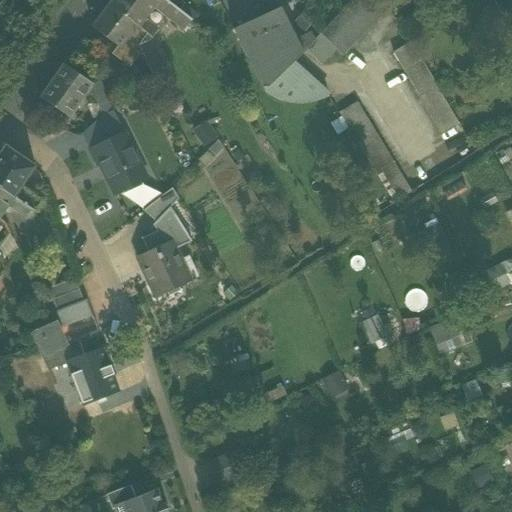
[(144,20),(154,8),(160,0),(113,0),(109,6),(136,28),(138,29),(144,20)]
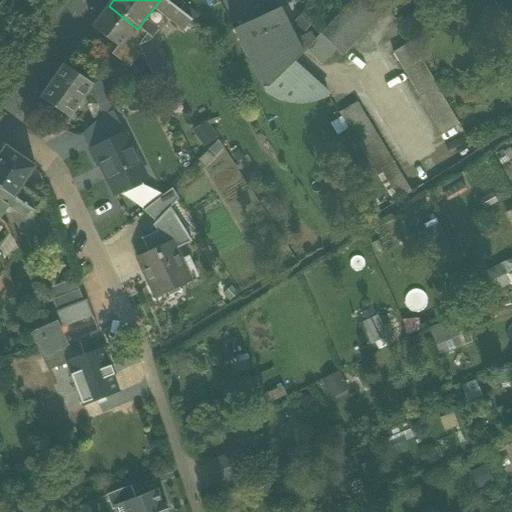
[(179,12),(162,0),(160,0),(154,8),(183,31),(191,21),(179,12)]
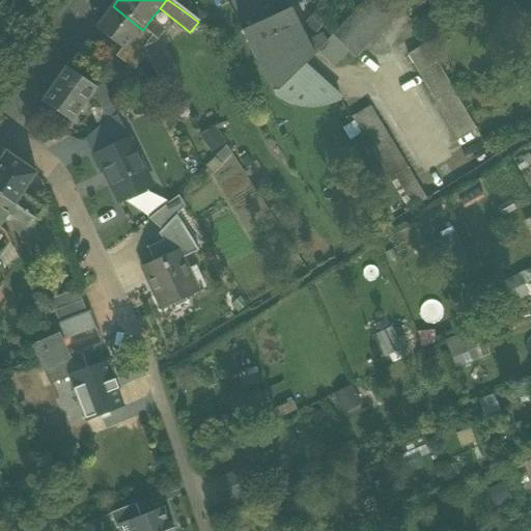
[(185,0),(168,0),(186,12),(192,4),(185,0)]
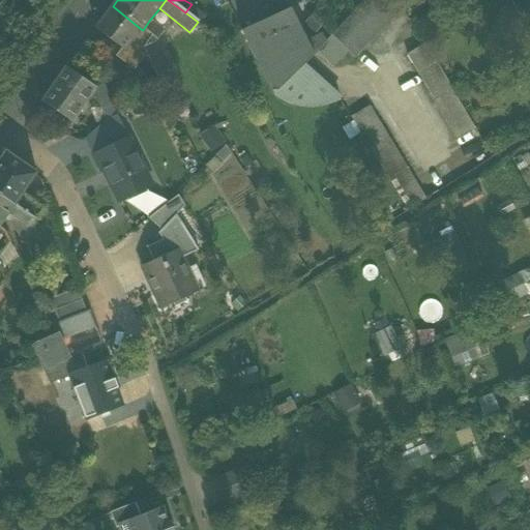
[(291,8),(287,0),(265,0),(277,15),(294,34),(301,30),(291,8)]
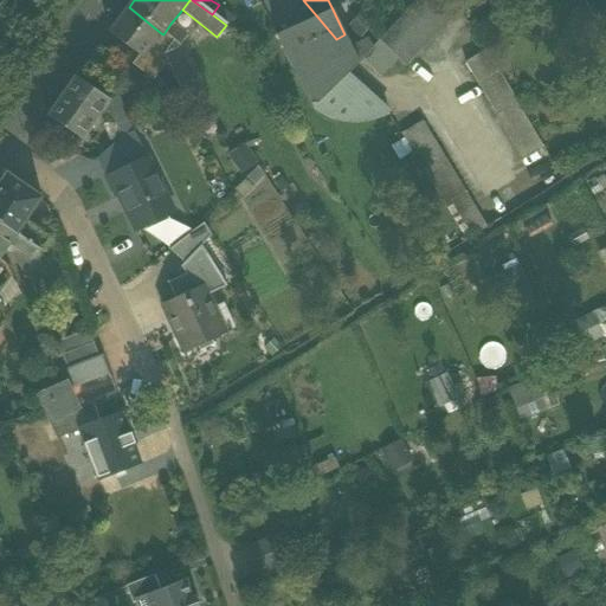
[(458,10),(447,0),(418,0),(404,15),(429,40),(458,10)]
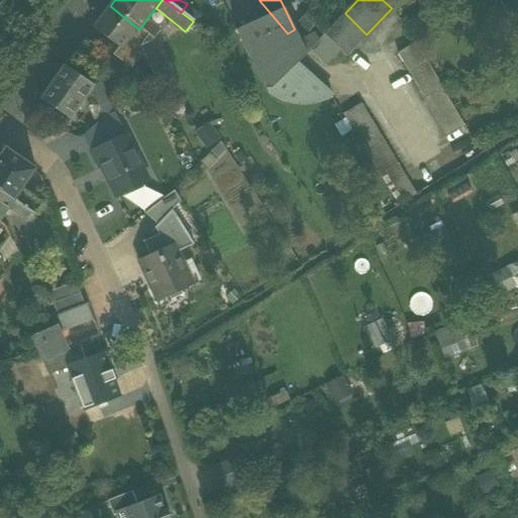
[(134,33),(138,28),(110,6),(93,28),(119,49),(120,50),(123,46),(134,33)]
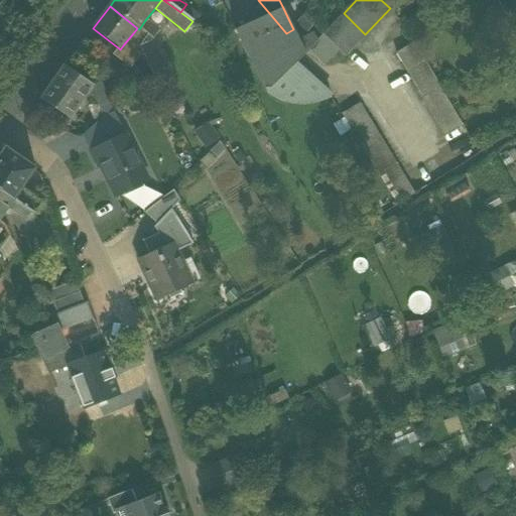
[(365,34),(344,13),(323,34),(339,50),(344,55),(365,34)]
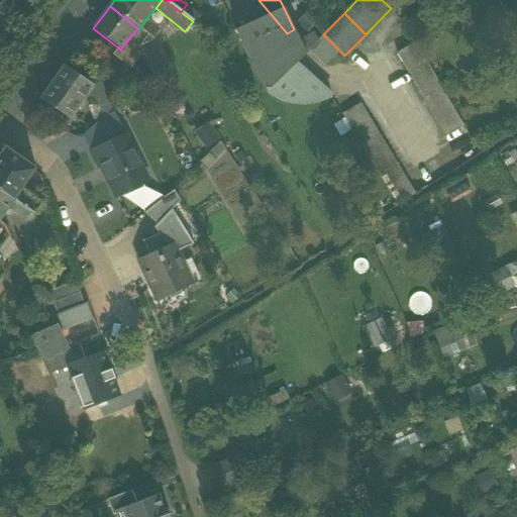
[(269,32),(296,65),(306,55),(294,29),(287,33),(271,14),(235,29),(242,44),(269,32)]
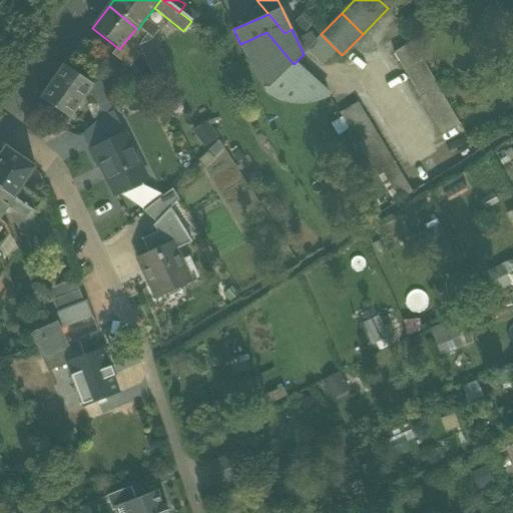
[(144,20),(138,29),(145,34),(141,40),(137,45),(140,52),(142,54),(168,107),(179,100),(151,39),(159,29),(144,20)]
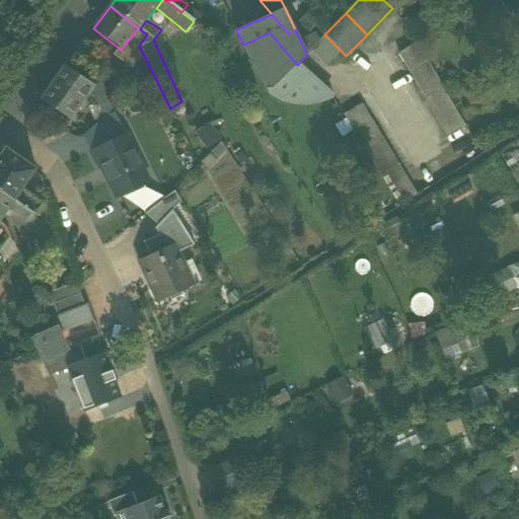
[(138,28),(134,33),(143,41),(147,34),(140,29),(138,28)]
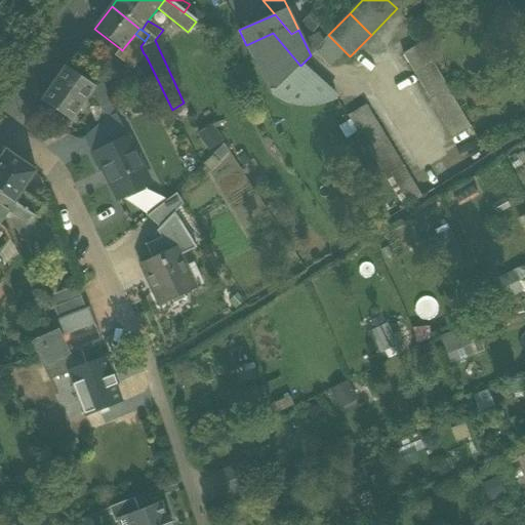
[(336,97),(300,66),(273,33),(246,45),(270,93),(274,96),(278,98),(282,101),(286,103),(290,104),(294,105),(298,105),(303,106),(307,106),(311,106),(315,105),(319,104),(324,103),(328,102),(332,99),(336,98),(336,97)]
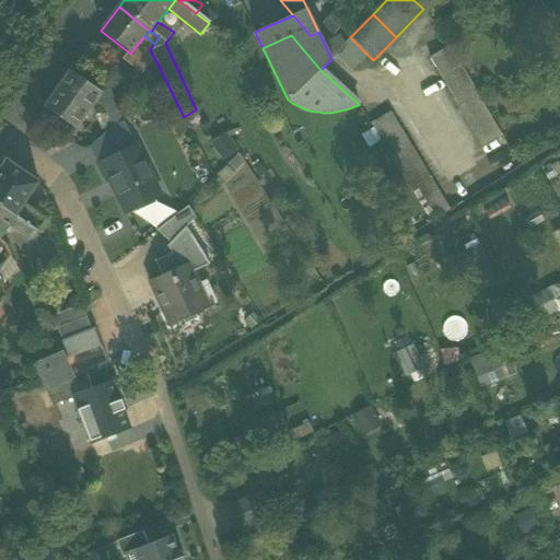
[(144,36),(133,49),(148,60),(153,57),(150,49),(154,44),(144,36)]
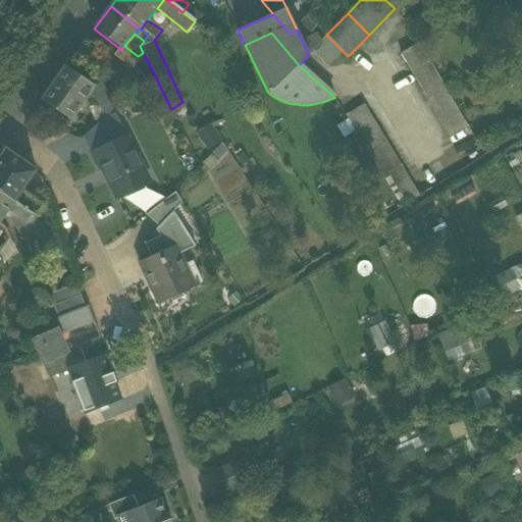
[(312,50),(327,66),(343,51),(326,35),(312,50)]
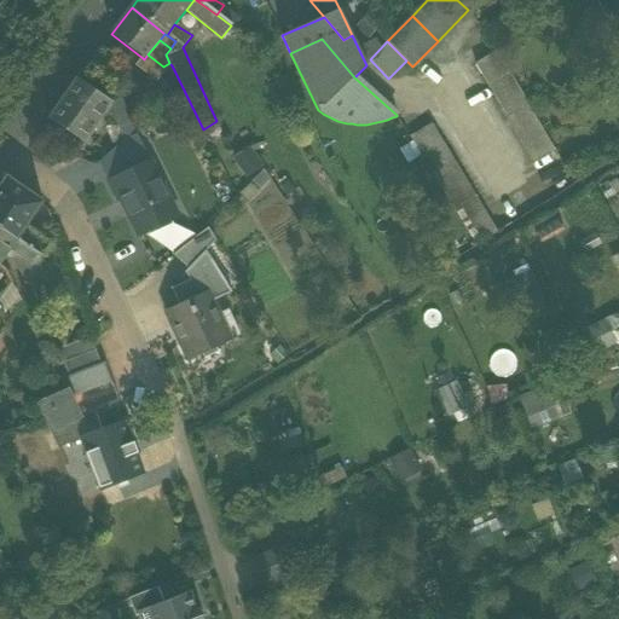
[(507,120),(532,163),(553,150),(527,106),(528,106),(496,52),(475,64),(507,119),(507,120)]
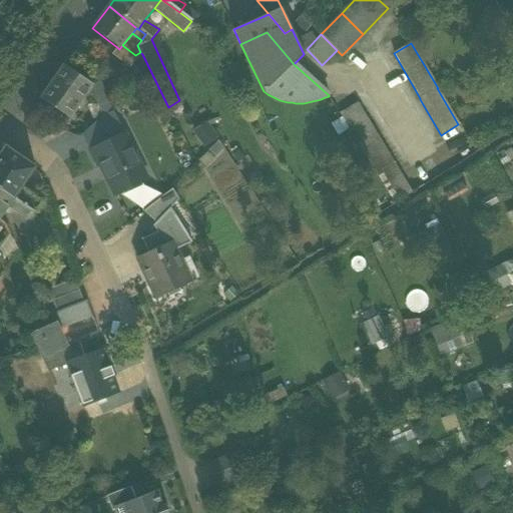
[(142,54),(140,52),(135,55),(122,45),(119,49),(118,48),(113,54),(129,66),(136,56),(142,54)]
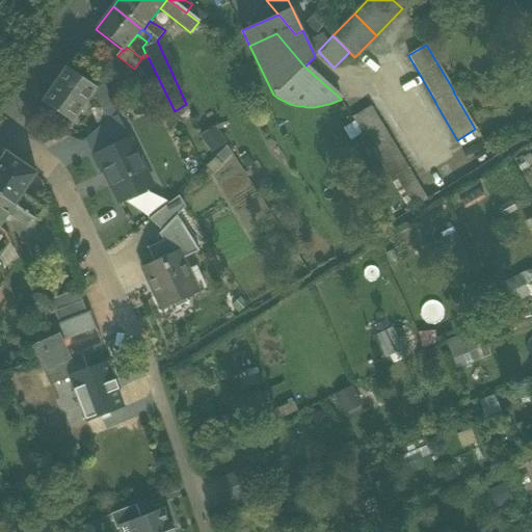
[(42,102),(72,123),(94,91),(96,88),(65,68),(42,102)]
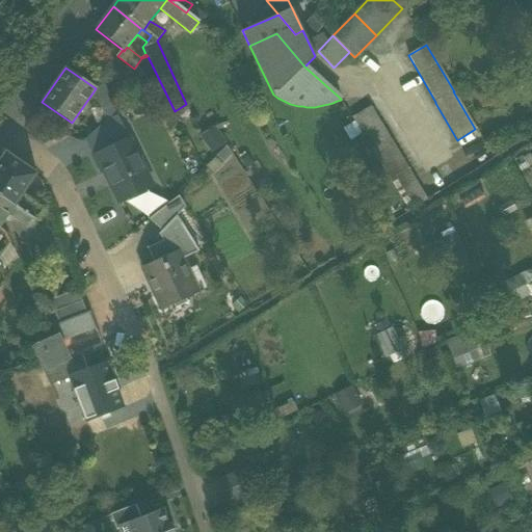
[(94,91),(105,122),(115,116),(103,85),(96,88),(94,91)]
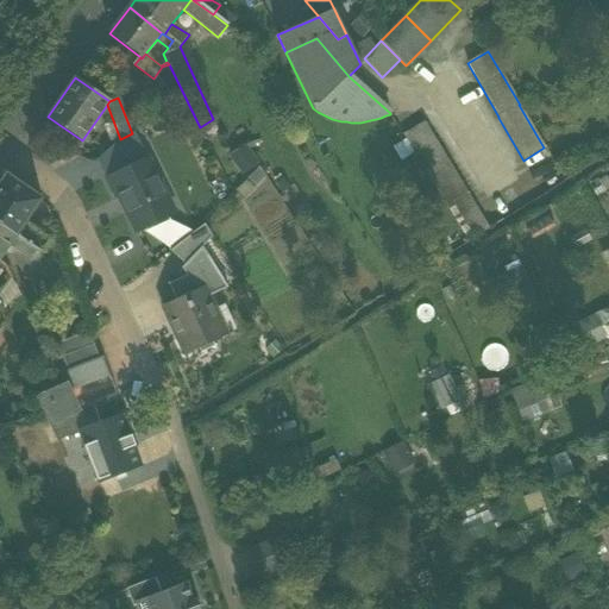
[(405,135),(469,240),(489,228),(425,123),(405,135)]
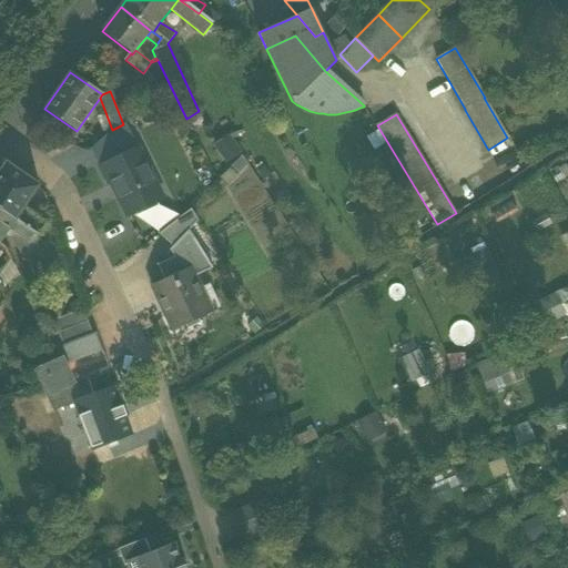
[(93,149),(101,164),(137,146),(124,123),(123,124),(112,130),(93,149)]
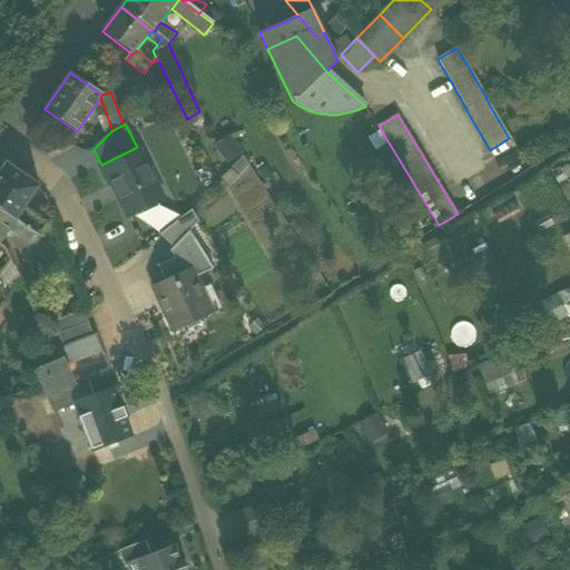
[(216,141),(224,161),(241,155),(233,135),(216,141)]
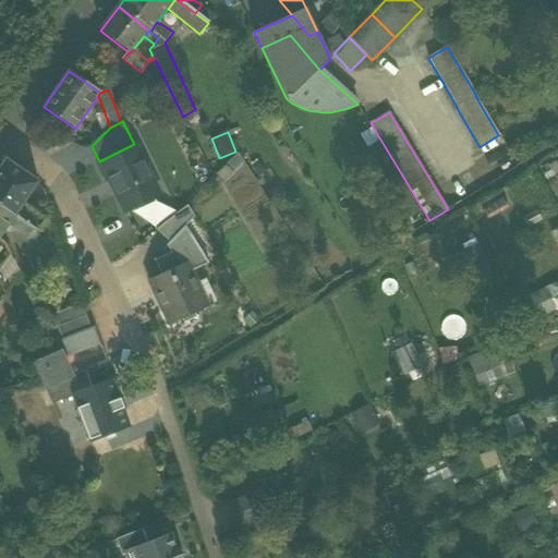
[(109,181),(124,214),(160,198),(134,144),(99,161),(96,162),(106,183),(109,181)]
